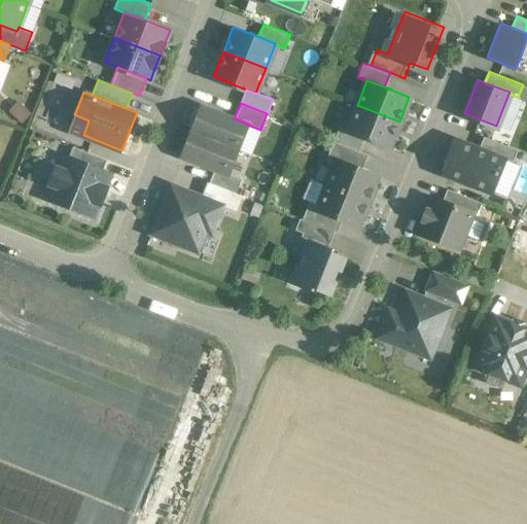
[(234,118),(202,105),(191,130),(238,148),(247,125),(247,124),(234,118)]
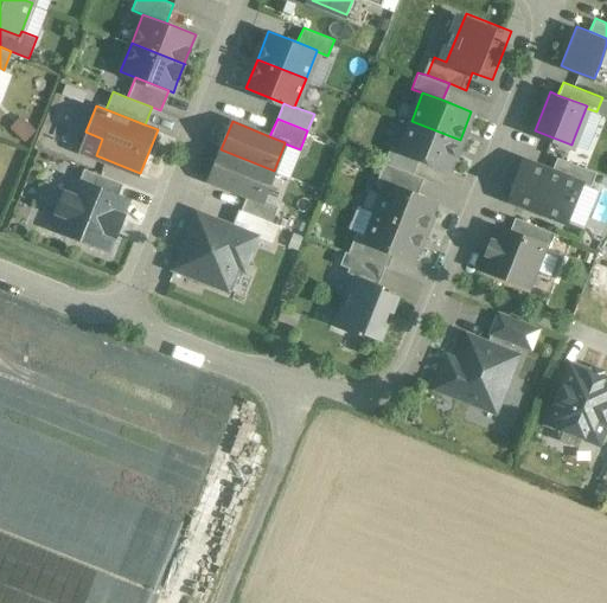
[(460,140),(411,121),(400,148),(400,149),(420,156),(448,168),(460,140)]
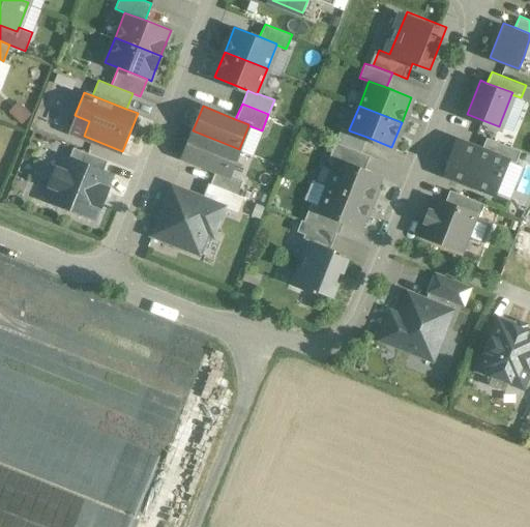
[(366,137),(349,130),(349,129),(341,126),(335,141),(361,150),(366,137)]
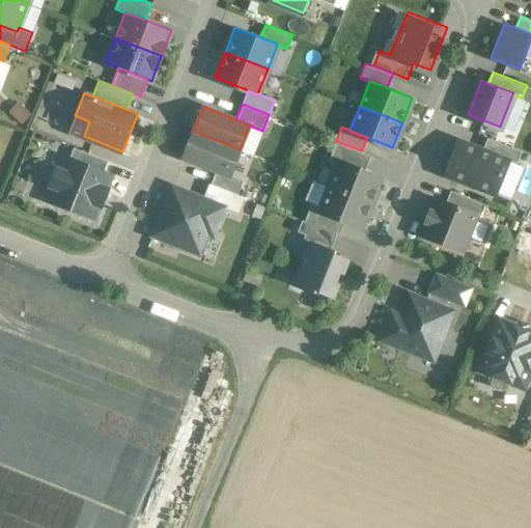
[(240,149),(193,131),(184,156),(216,169),(229,174),(230,173),(240,149)]
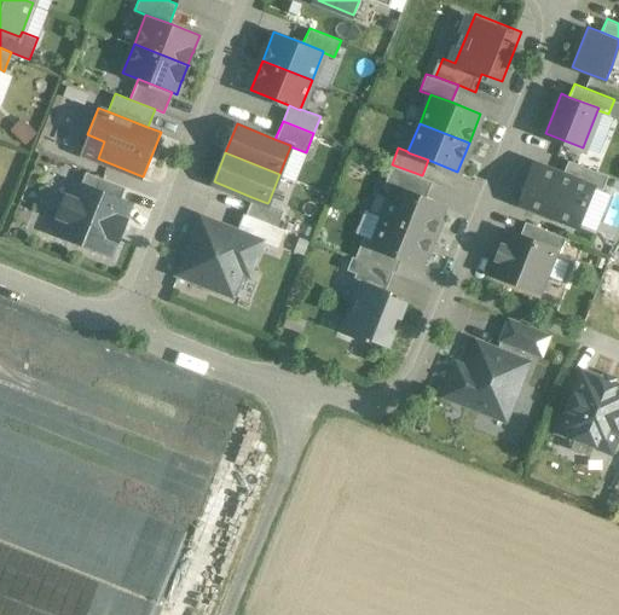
[(608,175),(568,158),(562,173),(593,185),(593,186),(602,190),(608,175)]
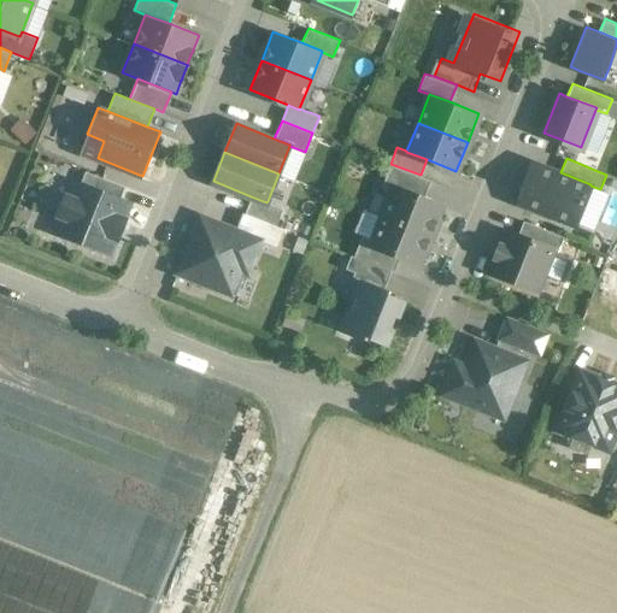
[(560,172),(533,161),(527,176),(532,177),(527,188),(526,187),(519,202),(558,218),(558,217),(575,224),(582,206),(591,186),(591,184),(560,172)]
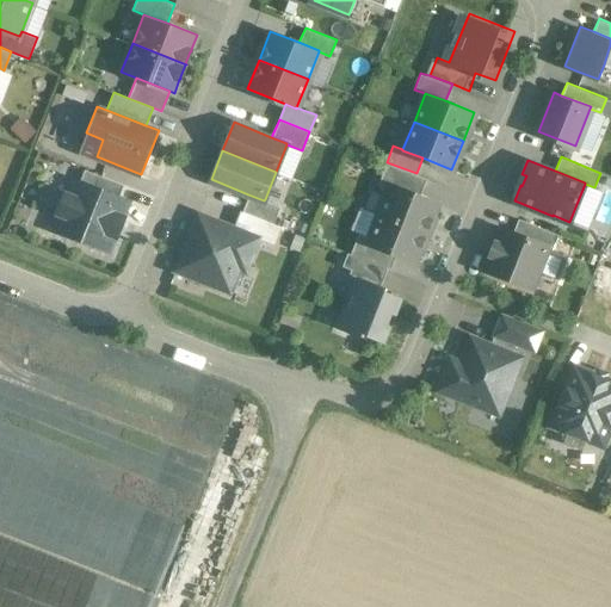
[(417,173),(387,162),(378,183),(388,186),(389,184),(420,196),(426,178),(417,173)]
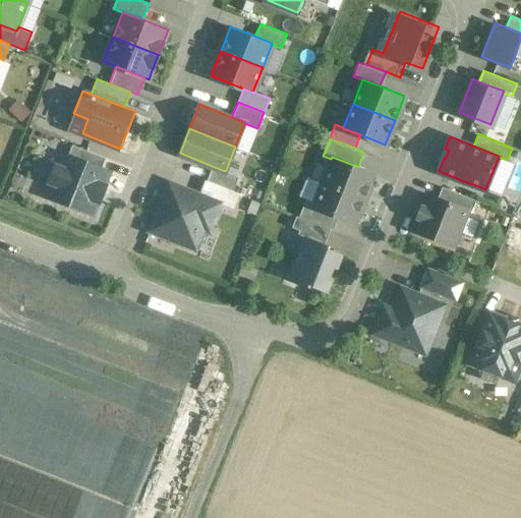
[(106,157),(72,144),(68,155),(101,168),(106,157)]
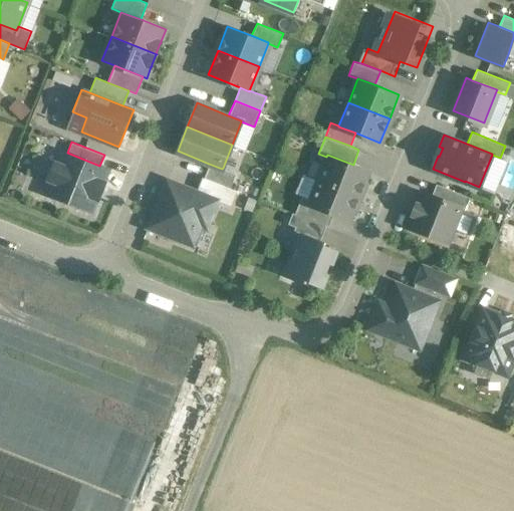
[(67,153),(63,151),(64,151),(62,150),(61,151),(62,152),(58,164),(54,162),(48,178),(51,179),(47,191),(46,191),(45,193),(47,193),(47,192),(59,197),(59,198),(78,206),(78,205),(90,209),(90,210),(92,211),(92,209),(91,209),(96,197),(98,198),(104,182),(102,181),(107,170),(108,170),(108,168),(107,168),(106,169),(99,166),(67,153)]
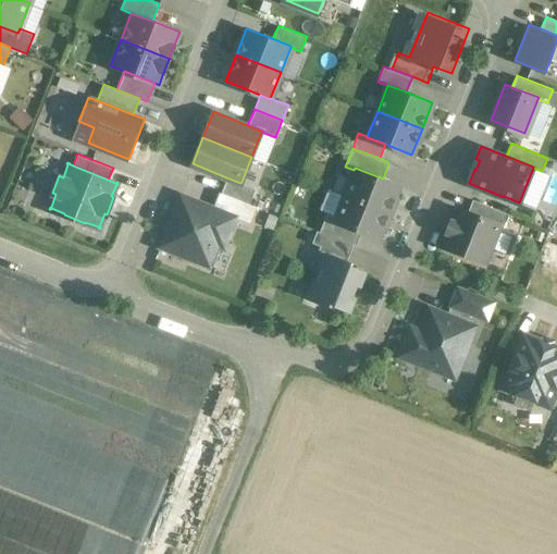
[(383,179),(355,168),(354,170),(345,194),(390,211),(399,185),(383,179)]
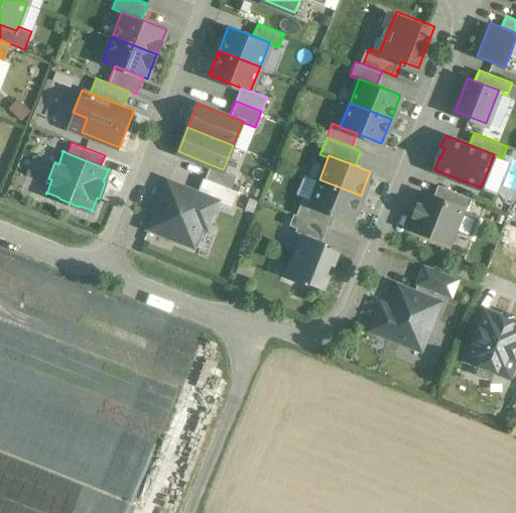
[(223,169),(210,164),(206,177),(231,187),(237,173),(224,168),(223,169)]
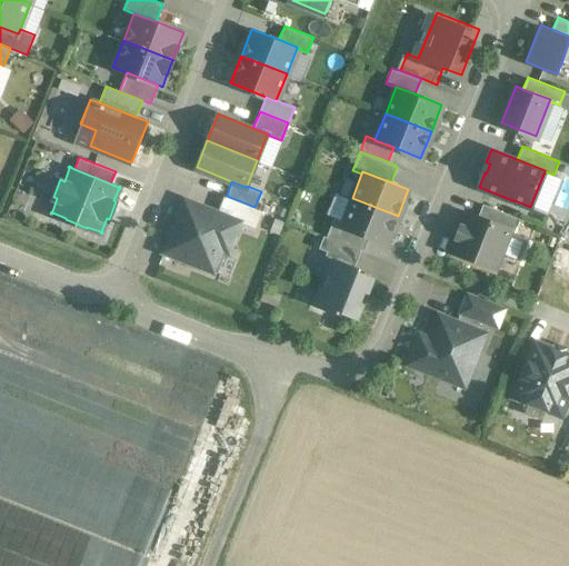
[(227,196),(223,195),(218,211),(240,220),(240,222),(255,228),(261,210),(255,207),(227,196)]
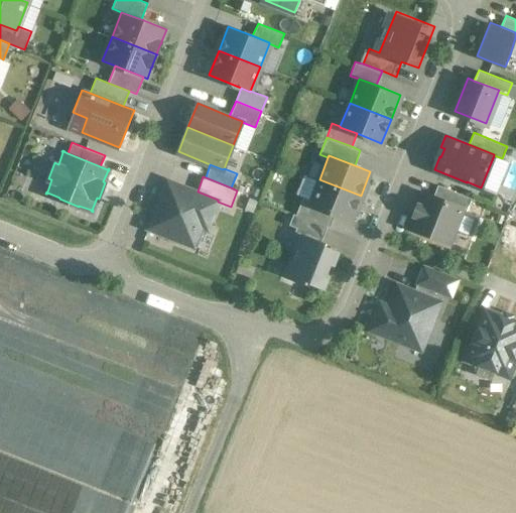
[(183,186),(167,179),(156,207),(158,207),(156,213),(154,212),(148,227),(154,229),(194,245),(202,225),(207,228),(218,202),(218,200),(198,191),(194,190),(192,193),(182,188),(183,186)]
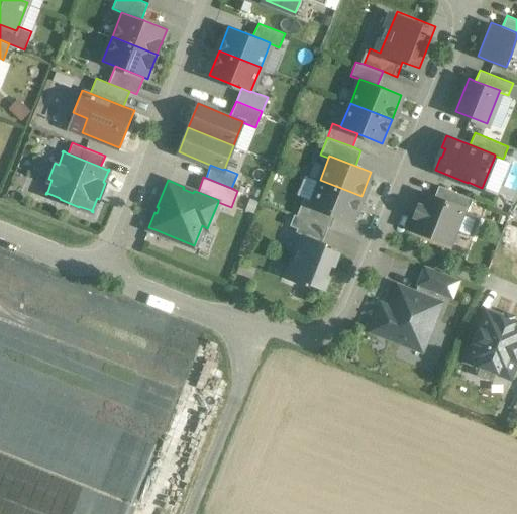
[(362,196),(320,180),(312,200),(310,204),(335,214),(351,220),(362,196)]
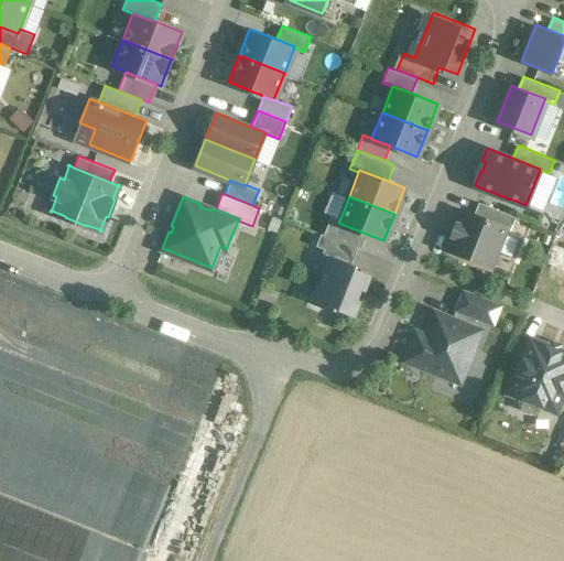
[(516,215),(478,201),(473,214),(506,227),(506,228),(509,229),(516,215)]
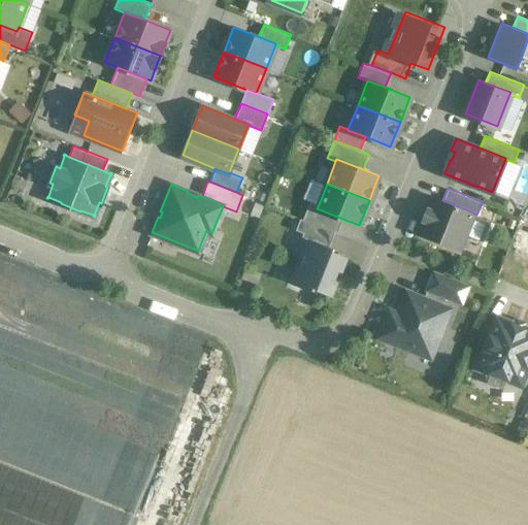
[(442,200),(434,197),(429,209),(428,208),(423,220),(425,220),(421,232),(460,248),(473,214),(473,212),(442,200)]
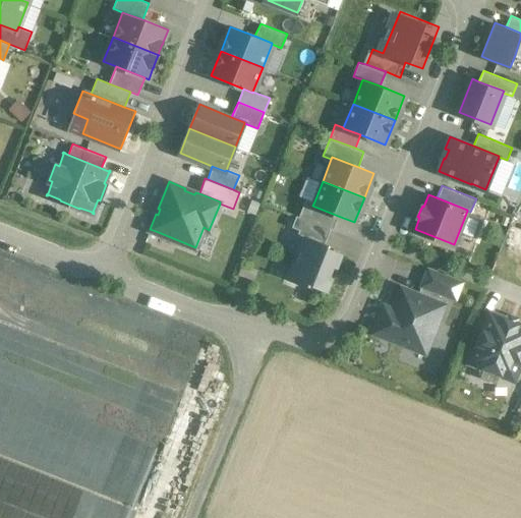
[(314,202),(306,197),(299,216),(331,228),(333,229),(338,216),(312,206),(314,202)]
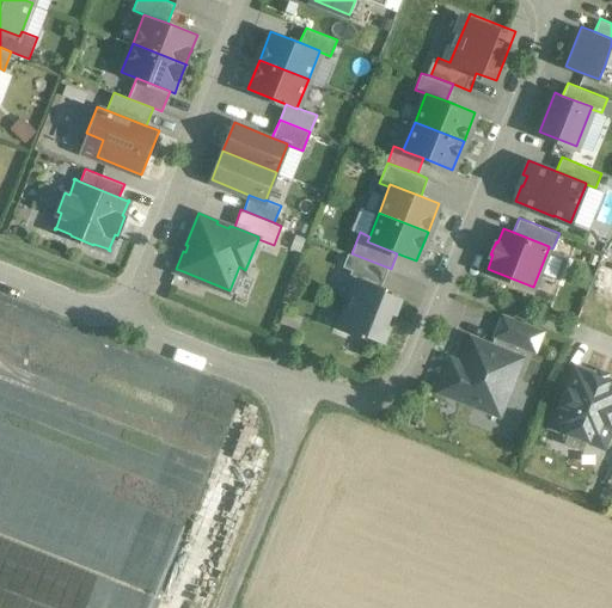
[(352,253),(348,252),(343,265),(352,269),(350,274),(359,277),(381,286),(389,268),(352,253)]
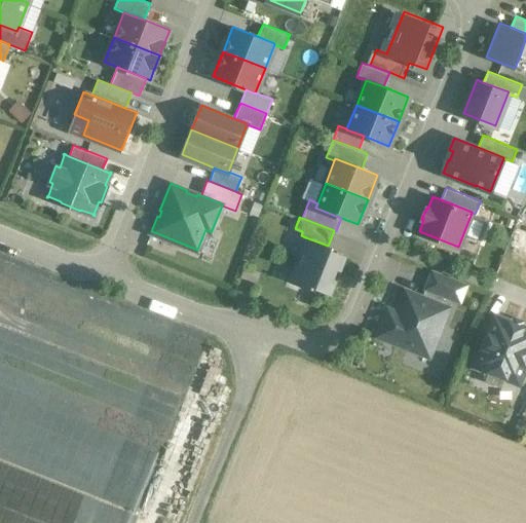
[(328,246),(308,238),(303,252),(298,265),(297,265),(291,282),(312,290),(313,288),(330,294),(335,279),(332,278),(336,268),(339,269),(345,256),(329,249),(330,247),(328,246)]
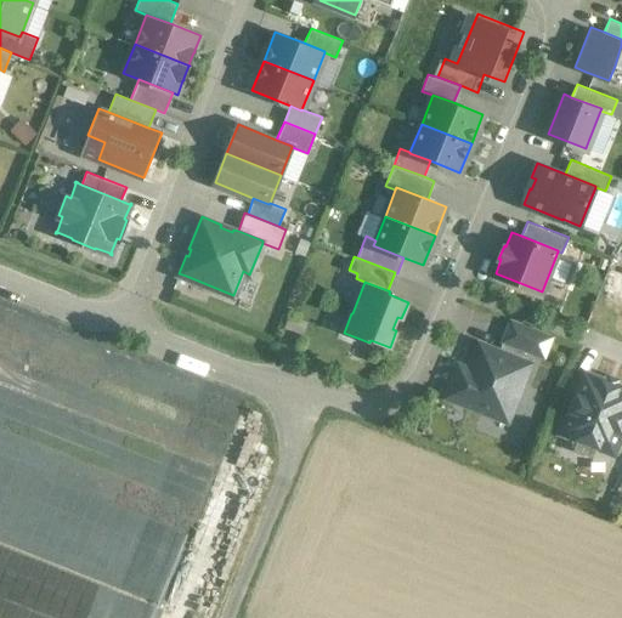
[(552,336),(510,319),(503,339),(543,356),(552,336)]
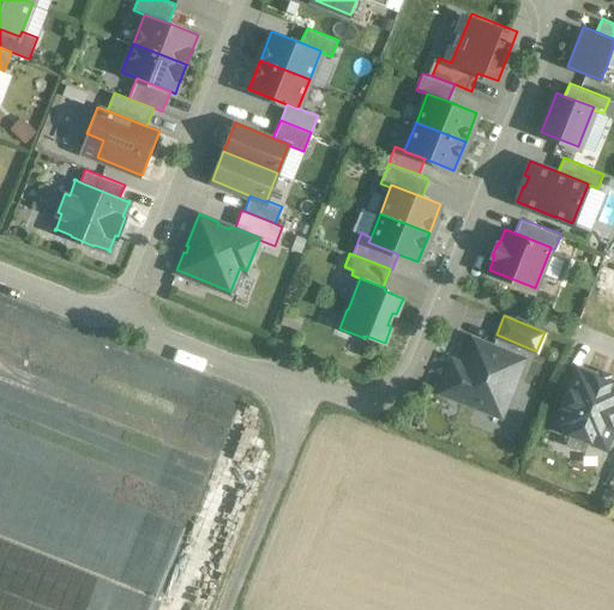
[(524,357),(473,337),(459,372),(449,368),(439,391),(494,412),(500,397),(507,399),(524,357)]
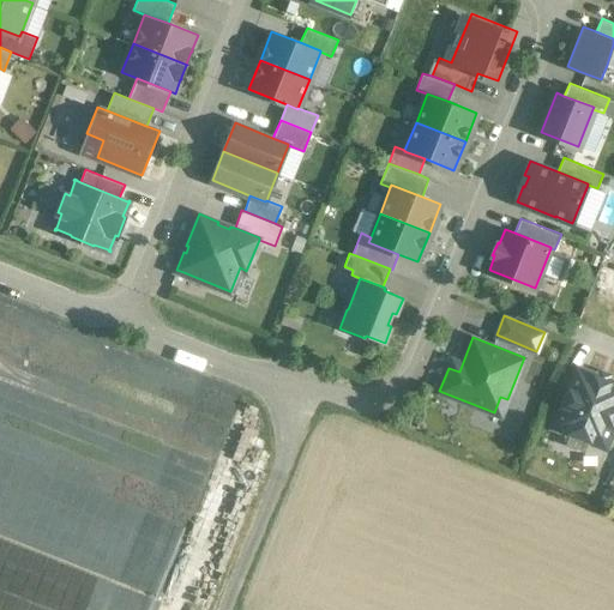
[(613,421),(613,382),(577,368),(554,426),(570,430),(567,435),(589,444),(590,439),(605,445),(612,426),(613,421)]
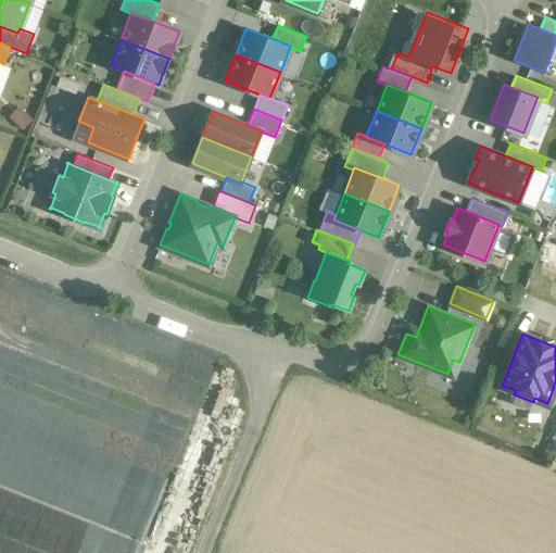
All buildings are outlined.
